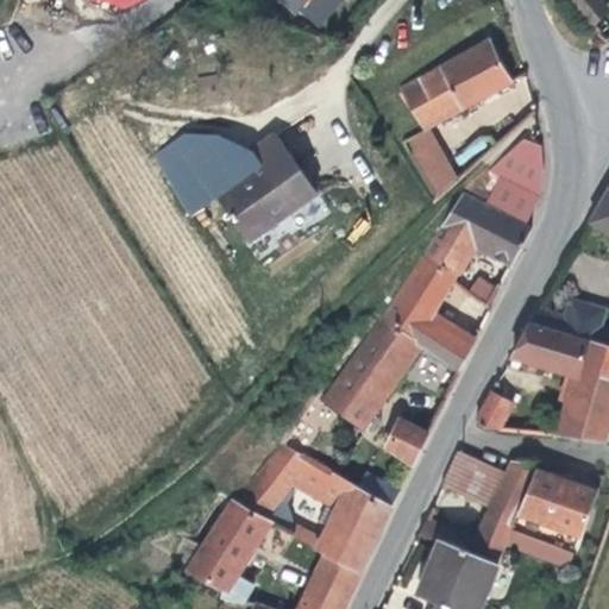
[(565,0),(576,12),(589,0),(565,0)]
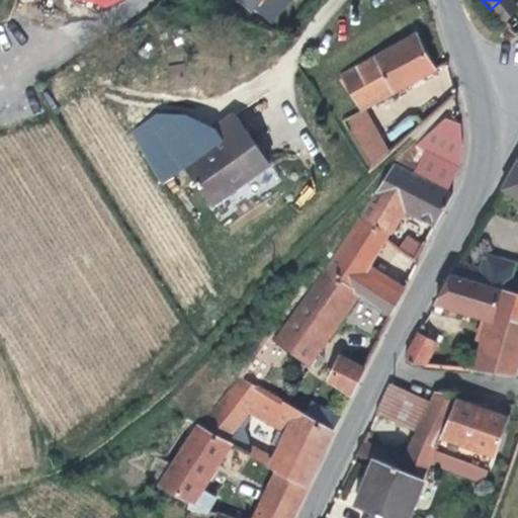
[(517,12),(507,0),(501,0),(490,10),(503,25),(511,19),(517,13),(517,12)]
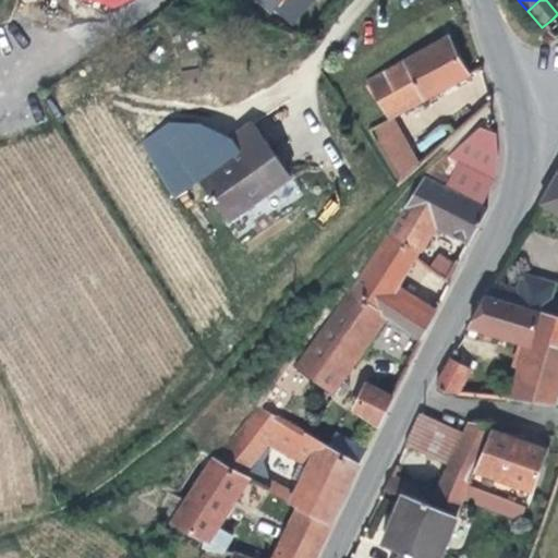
[(542,27),(548,36),(556,28),(550,21),(542,27)]
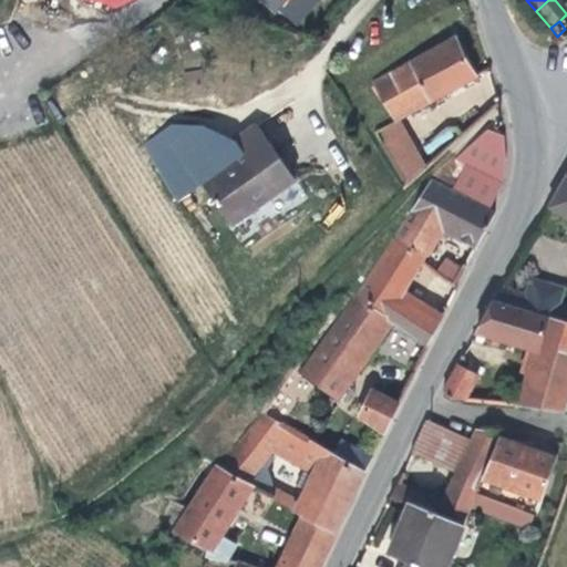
[(392,121),(393,121),(399,117),(476,78),(455,38),(372,83),(392,121)]
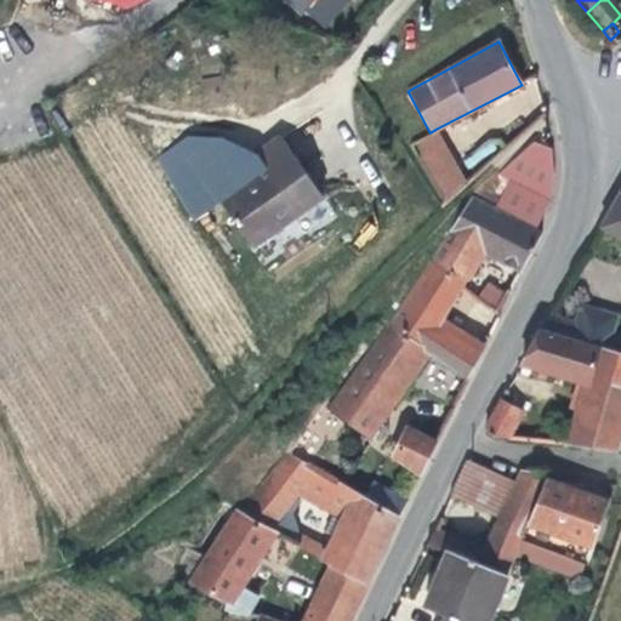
[(410,144),(444,208),(468,186),(437,129),(431,132),(432,134),(410,144)]
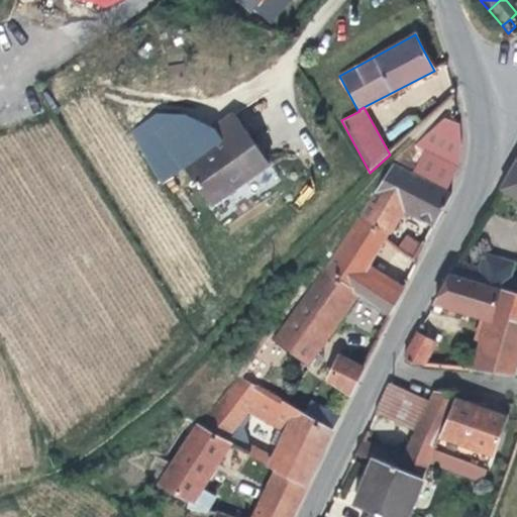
[(218,140),(180,169),(207,205),(268,163),(231,114),(210,129),(218,140)]
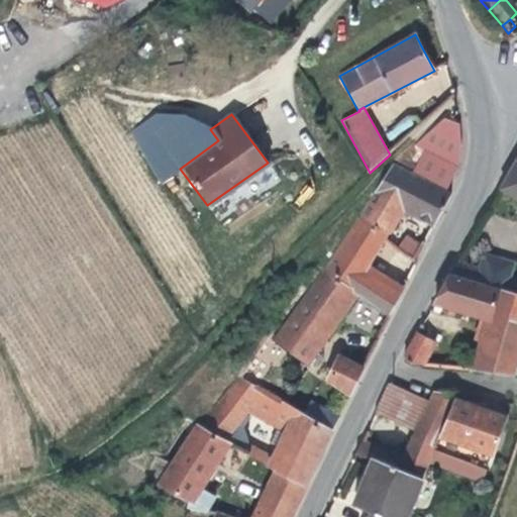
[(455,121),(447,117),(413,147),(421,151),(409,175),(445,193),(457,170),(461,144),(455,121)]
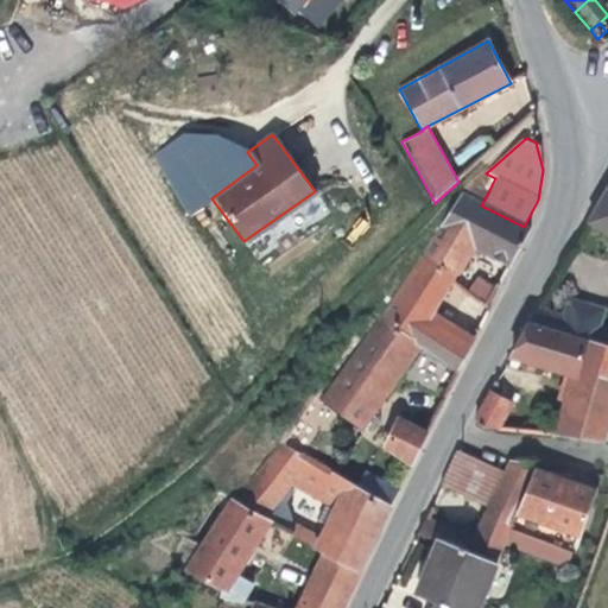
[(607,190),(588,226),(607,235),(607,190)]
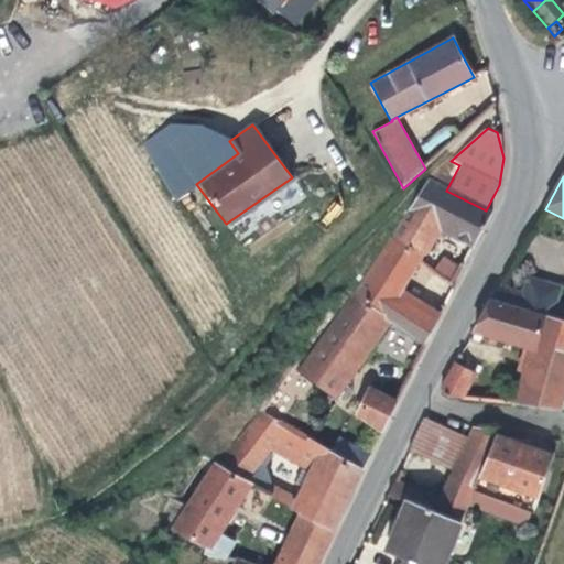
[(491,214),(486,210),(446,191),(427,182),(391,238),(423,258),(440,230),(473,248),(491,214)]
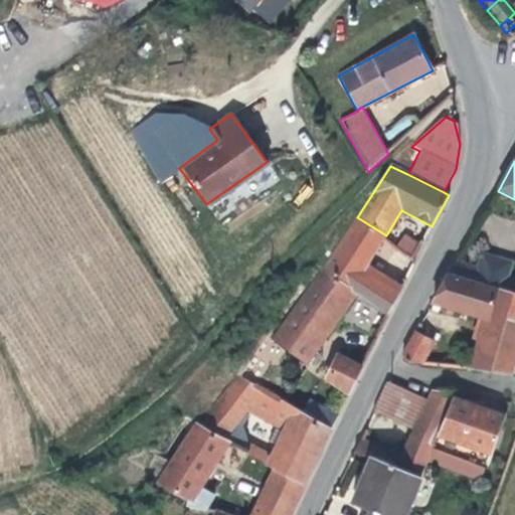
[(386,235),(357,217),(323,272),(357,295),(375,308),(388,317),(402,288),(396,284),(391,291),(363,272),(368,265),(386,235)]
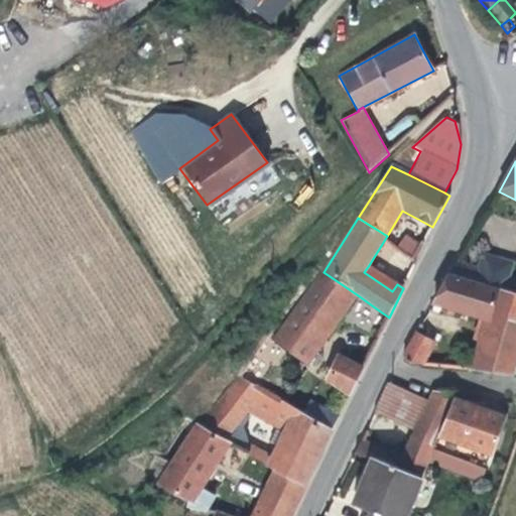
[(402,234),(395,251),(412,259),(420,242),(402,234)]
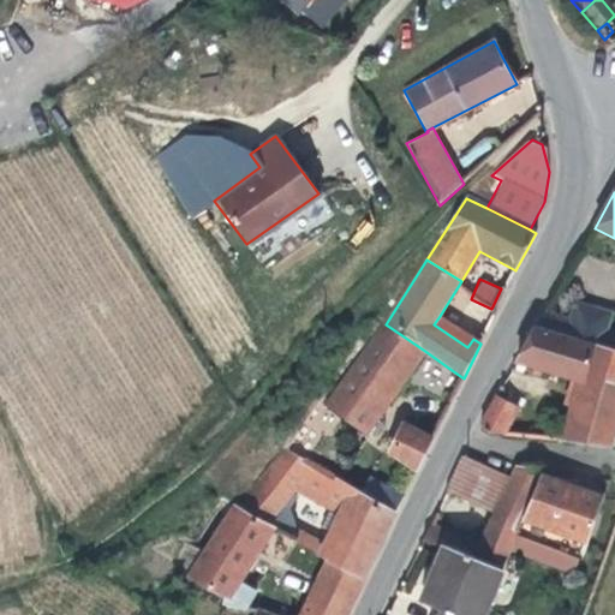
[(571,322),(545,315),(537,330),(614,352),(614,335),(611,335),(614,322),(573,309),(571,322)]
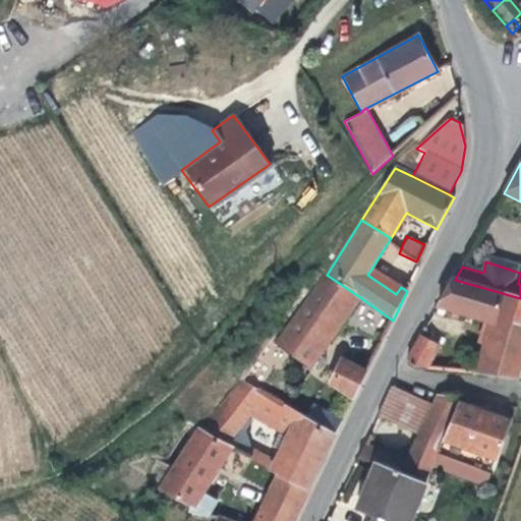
[(401,287),(372,268),(367,275),(396,294),(401,287)]
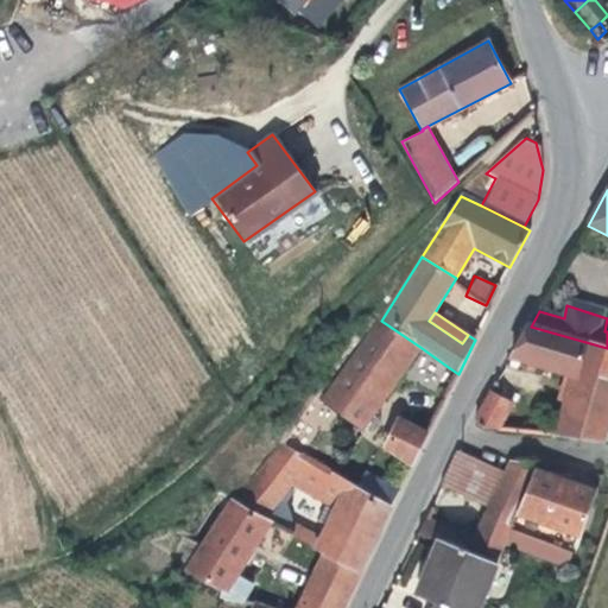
[(422,348),(381,321),(320,401),(360,430),(422,348)]
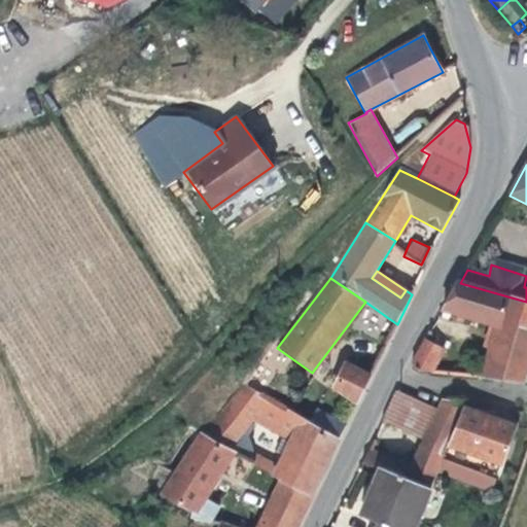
[(526,302),(460,283),(438,321),(448,323),(451,315),(498,327),(497,329),(491,350),(482,380),(523,383),(524,380),(526,369),(526,302)]
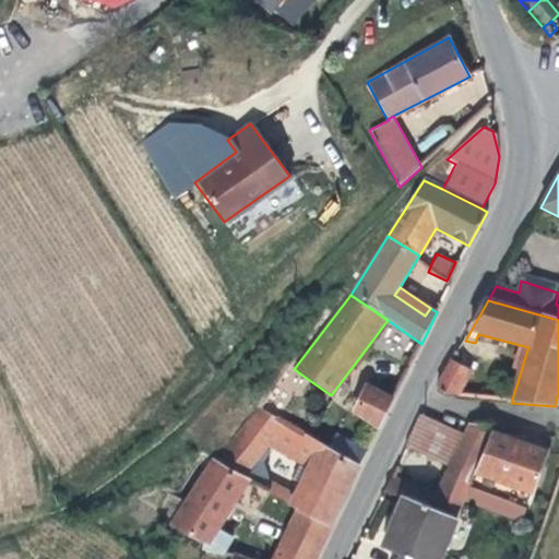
[(421,344),(407,334),(394,357),(409,366),(421,344)]
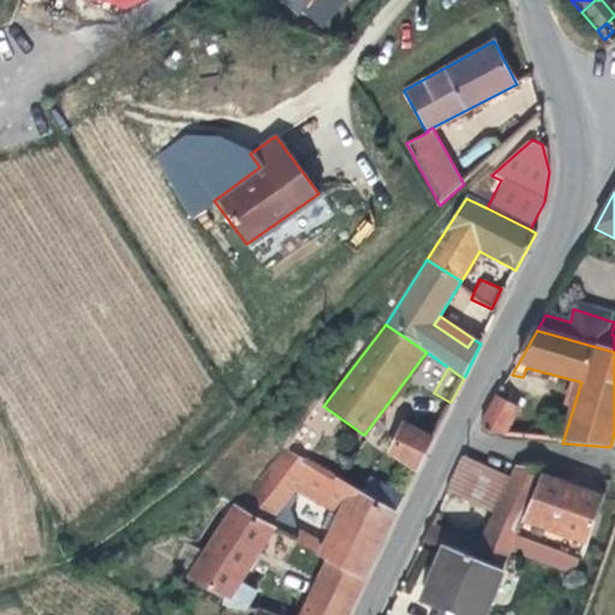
[(573,408),(580,384),(572,383),(565,406),(573,408)]
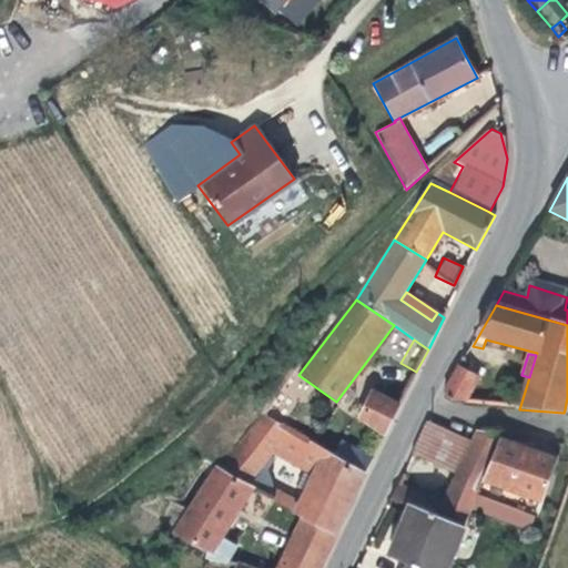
[(479,379),(459,367),(444,394),(455,403),(499,407),(500,395),(473,392),(479,379)]
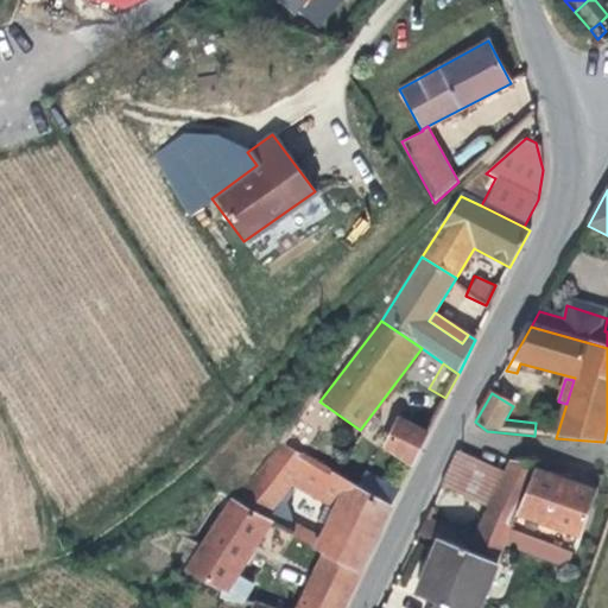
[(412,466),(431,428),(423,424),(419,430),(404,423),(407,417),(392,409),(384,426),(393,431),(384,447),(412,466)]
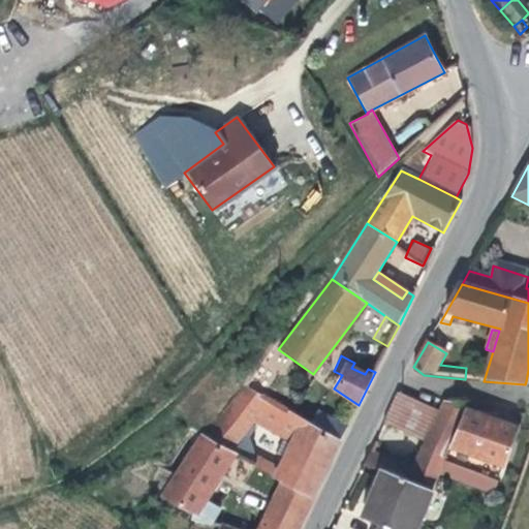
[(243,383),(205,437),(235,454),(232,457),(241,462),(245,453),(234,446),(237,441),(255,416),(268,399),(243,383)]
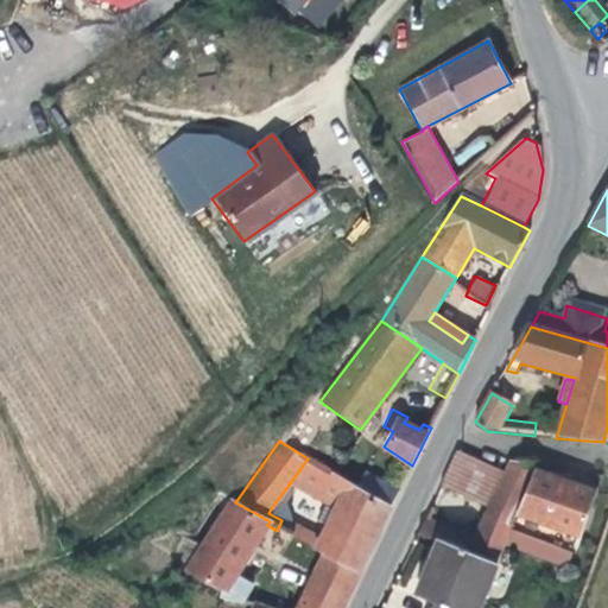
[(343,447),(328,472),(391,508),(398,494),(360,470),(366,461),(343,447)]
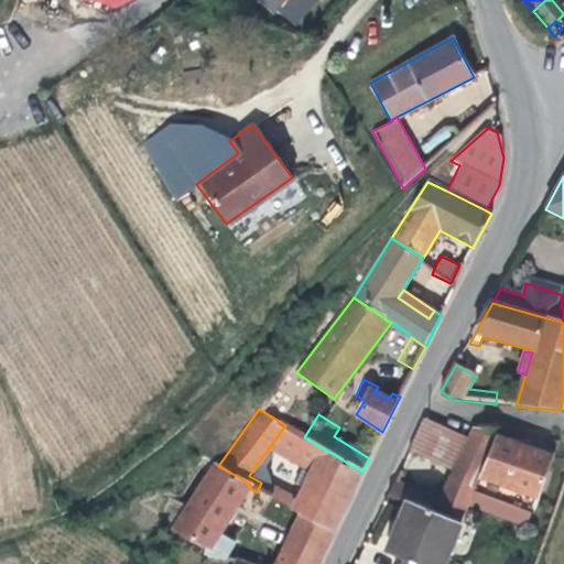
[(424,421),(409,452),(452,472),(466,437),(424,421)]
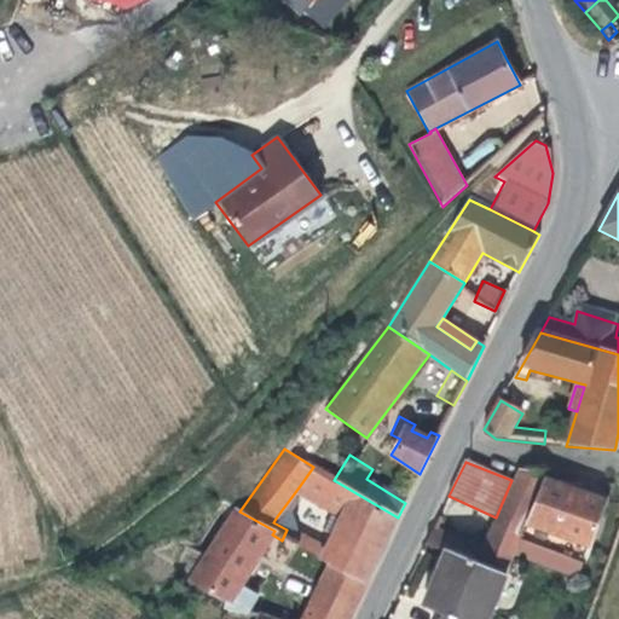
[(330,478),(313,467),(299,487),(317,499),(330,478)]
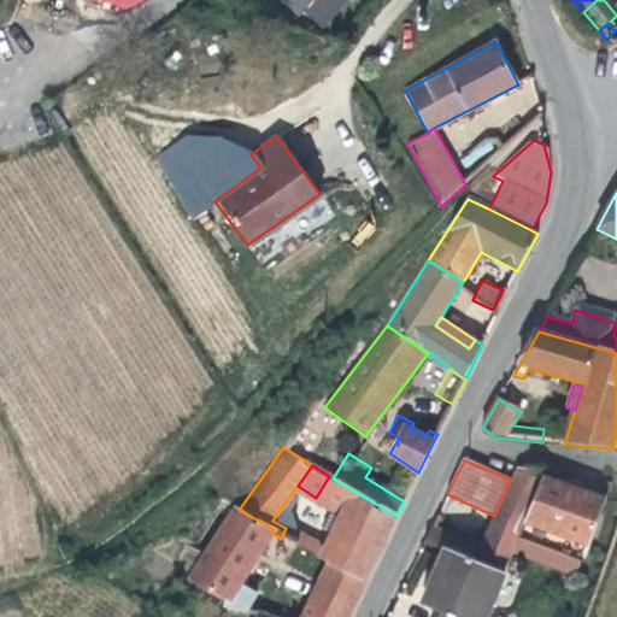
[(476,560),(505,573),(518,538),(540,479),(544,471),(516,470),(512,480),(510,479),(494,516),(482,546),(476,560)]
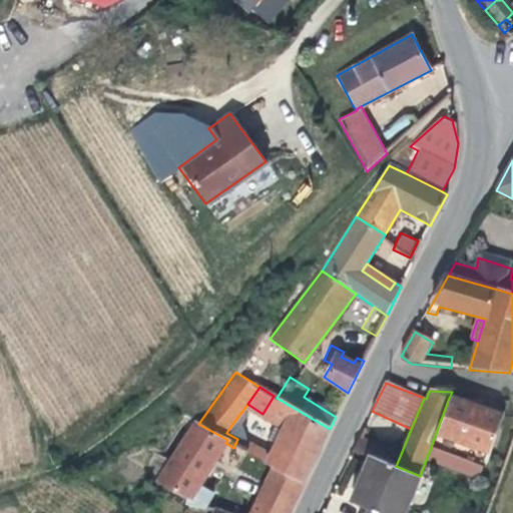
[(277,398),(274,396),(263,414),(285,427),(271,456),(267,453),(262,462),(274,469),(303,485),(330,429),(277,398)]
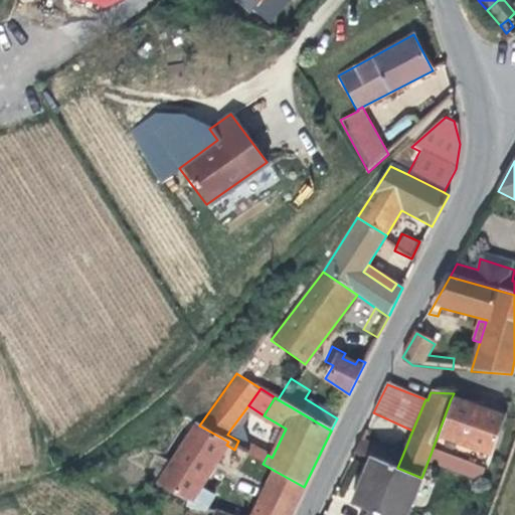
[(505,418),(451,399),(433,449),(487,468),(505,418)]
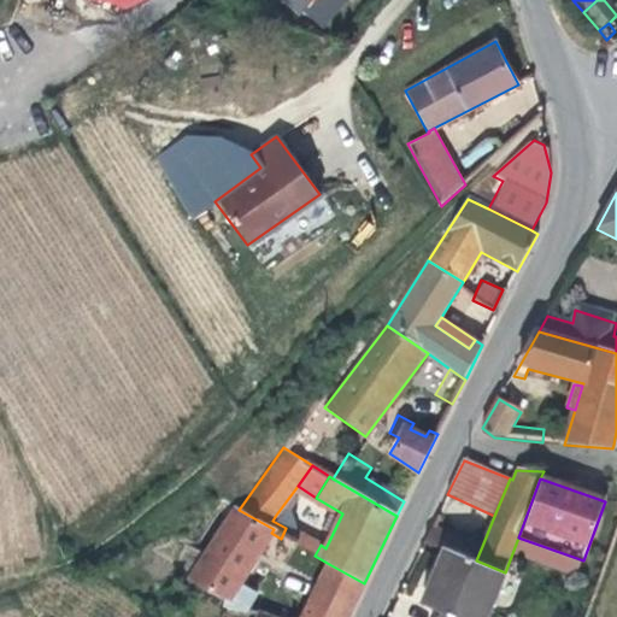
[(234,507),(189,580),(227,603),(271,533),(274,529),(239,510),(234,507)]
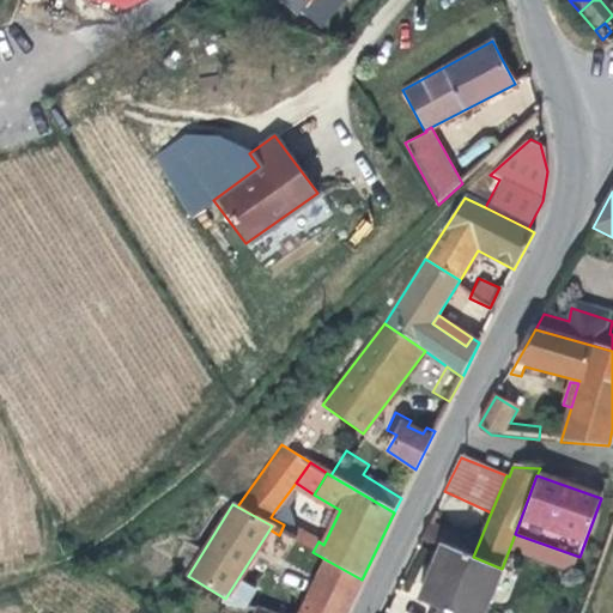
[(287,520),(274,511),(271,517),(284,525),(287,520)]
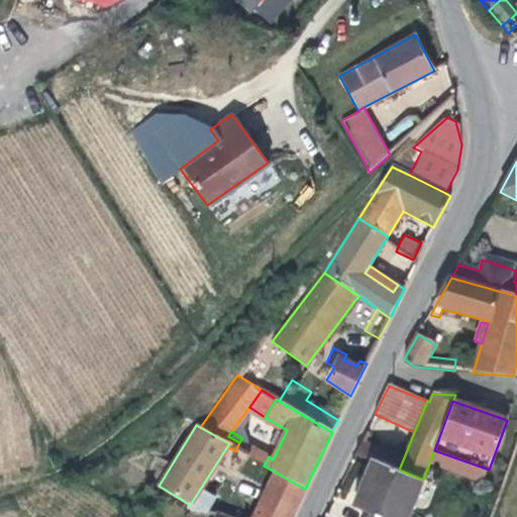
[(239,442),(235,451),(242,454),(247,444),(249,442),(242,438),(239,442)]
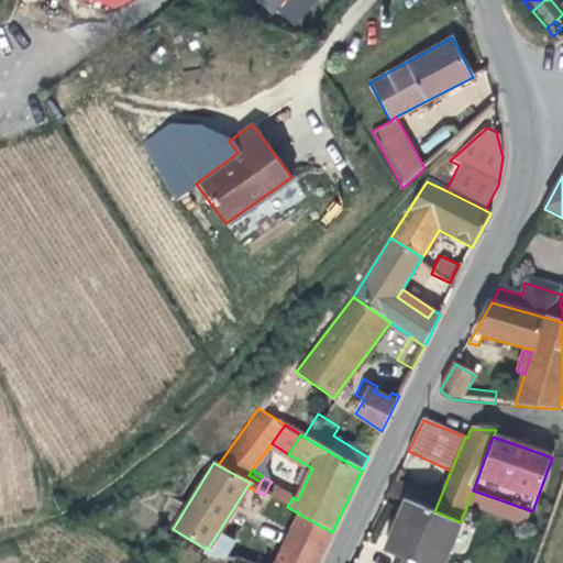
[(395,479),(387,494),(409,501),(434,511),(440,498),(395,479)]
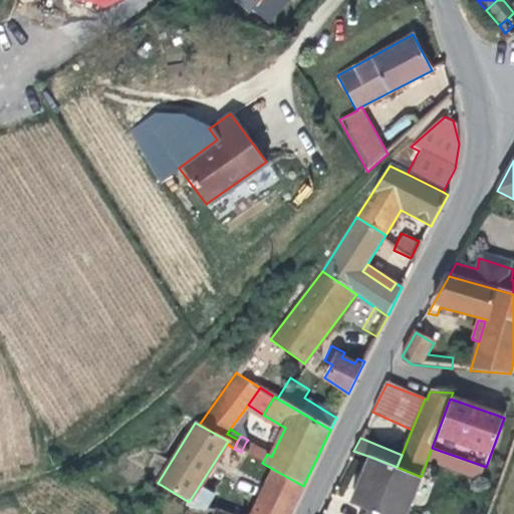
[(241,452),(247,455),(253,446),(246,442),(241,452)]
